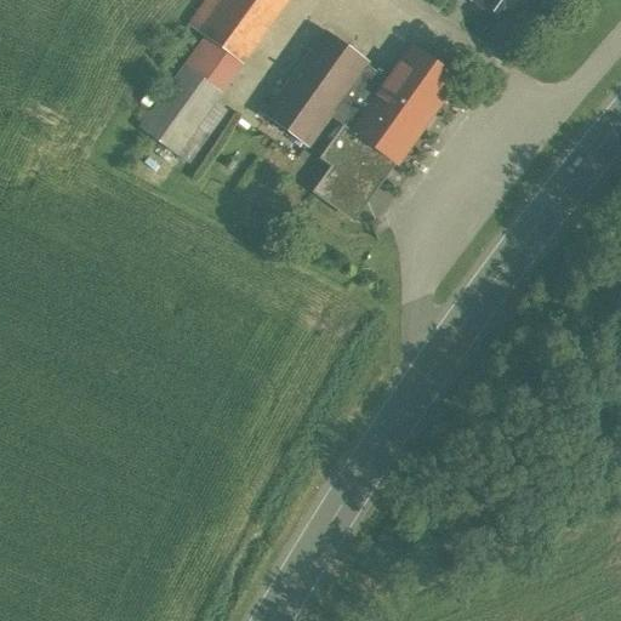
[(208,0),(191,24),(241,62),(285,0),(208,0)]
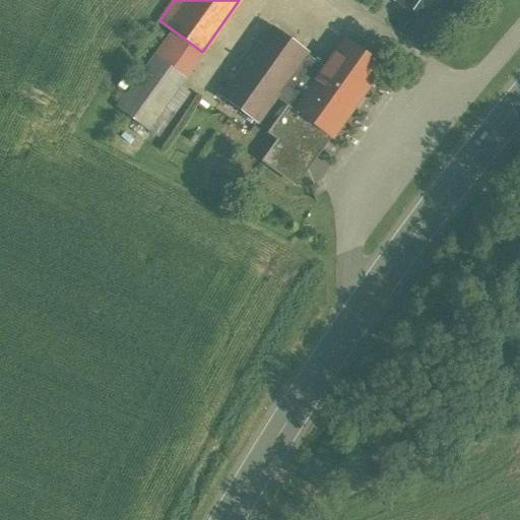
[(394,0),(403,6),(402,6),(404,7),(406,4),(420,15),(431,0),(394,0)]
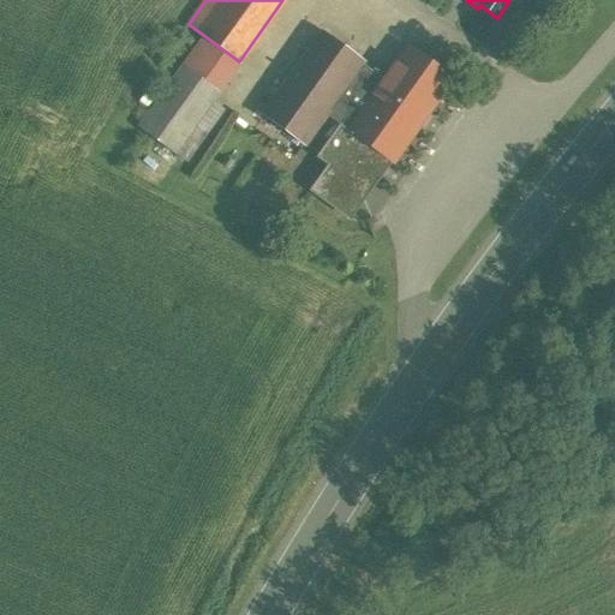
[(323,31),(263,117),(304,145),(326,115),(362,64),(364,61),(323,31)]
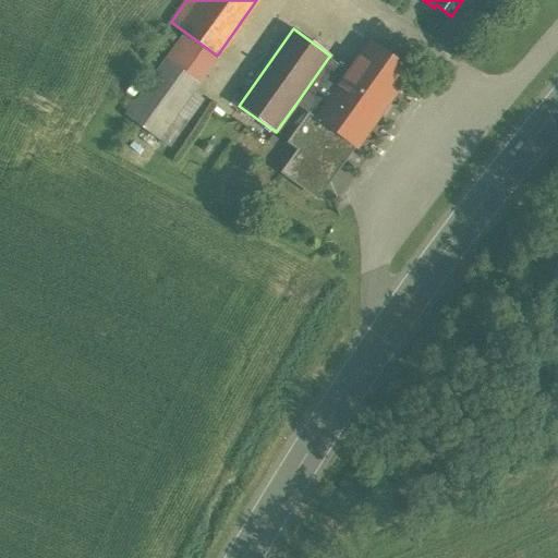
[(349,73),(316,119),(353,146),(356,148),(411,72),(371,43),(349,73)]
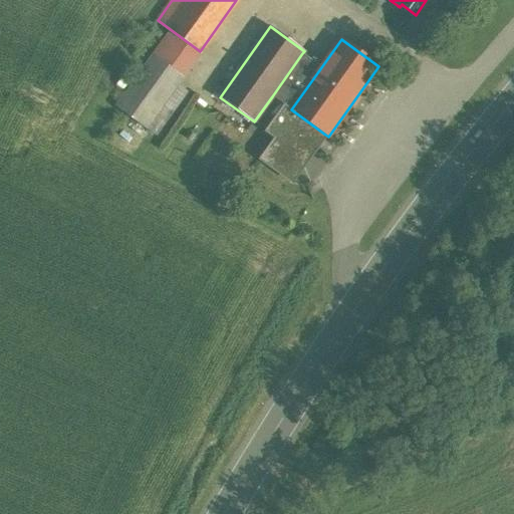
[(302,53),(272,96),(285,105),(267,132),(276,138),(261,160),(292,182),(325,135),(291,109),(321,67),(302,53)]
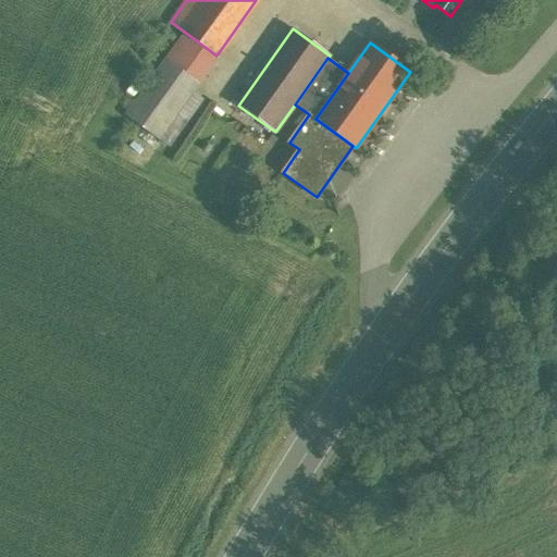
[(168,61),(126,118),(157,138),(197,83),(168,61)]
